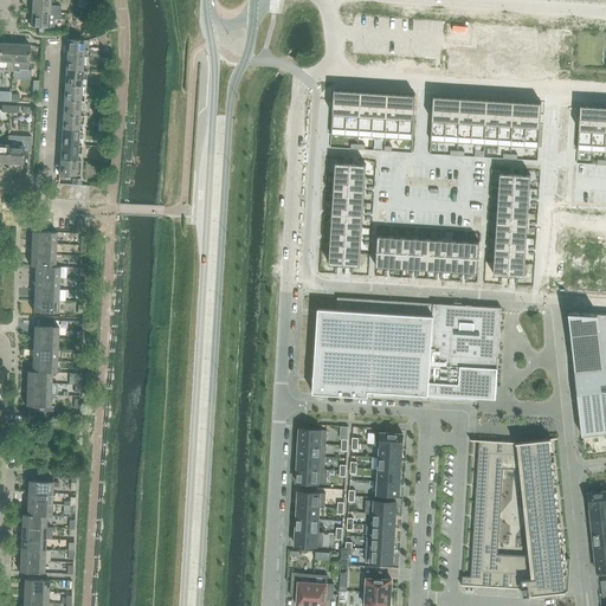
[(32,0),(32,11),(60,13),(62,6),(51,6),(51,0),(32,0)]
